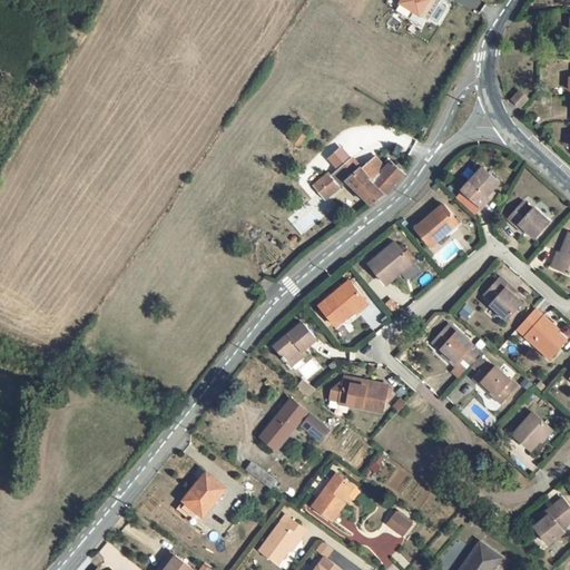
[(392,0),(403,7),(406,0),(412,0),(420,5),(414,13),(430,23),(445,0),(444,0),(392,0)]
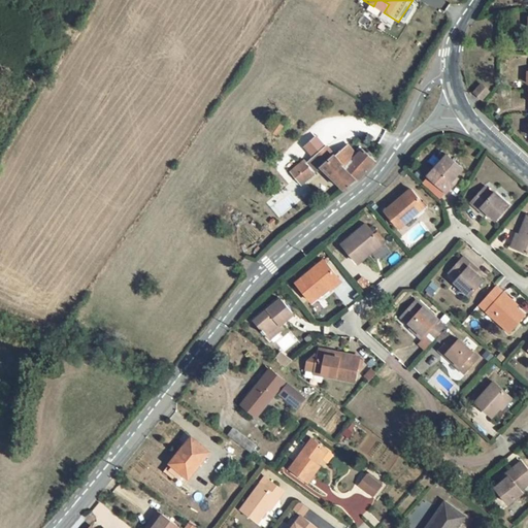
[(382,0),(376,0),(373,6),(384,12),(389,4),(382,0)]
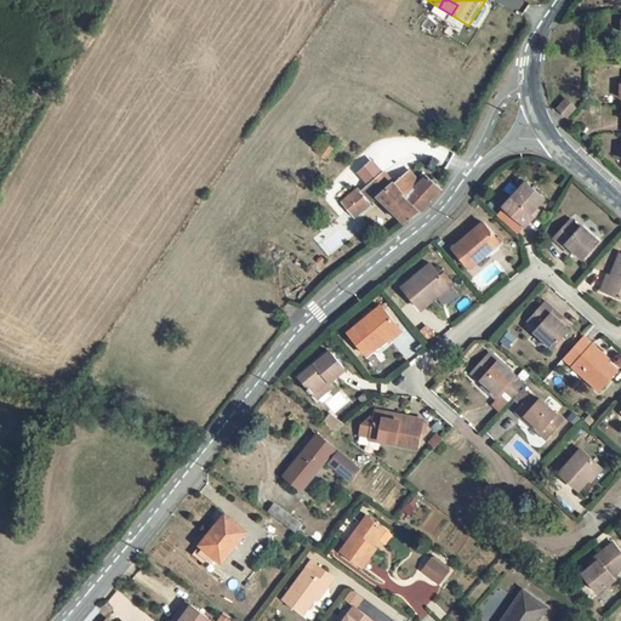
[(575,107),(568,100),(558,109),(565,117),(575,107)]
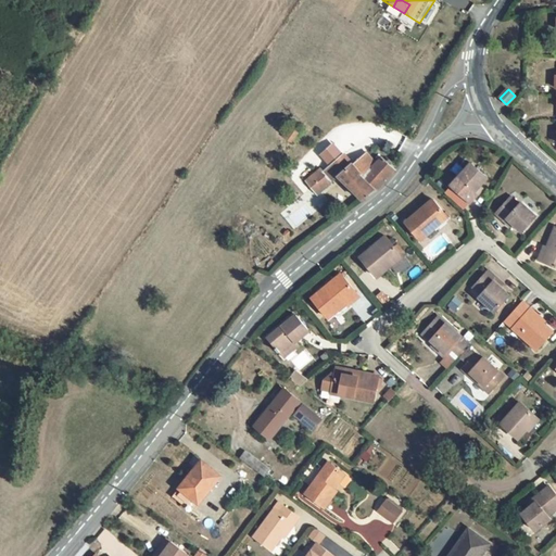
[(289,126),(282,136),(286,138),(292,128),(289,126)]
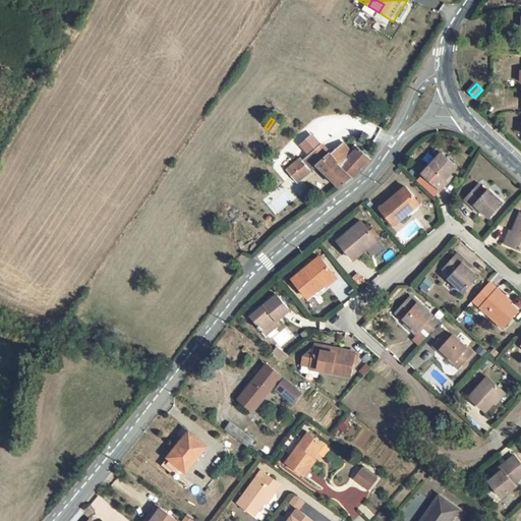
[(274,120),(268,129),(273,133),(279,124),(274,120)]
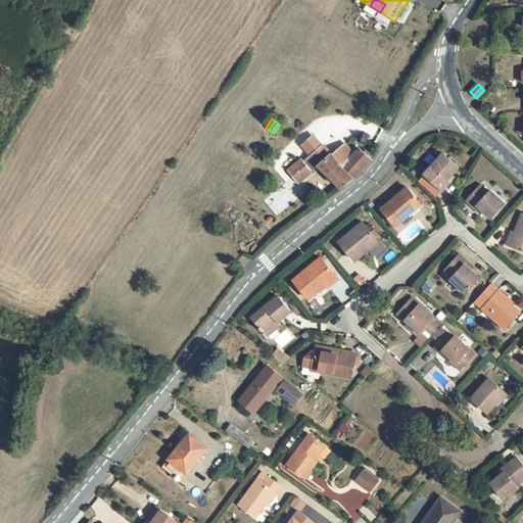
[(240,133),(245,139),(255,130),(249,124),(240,133)]
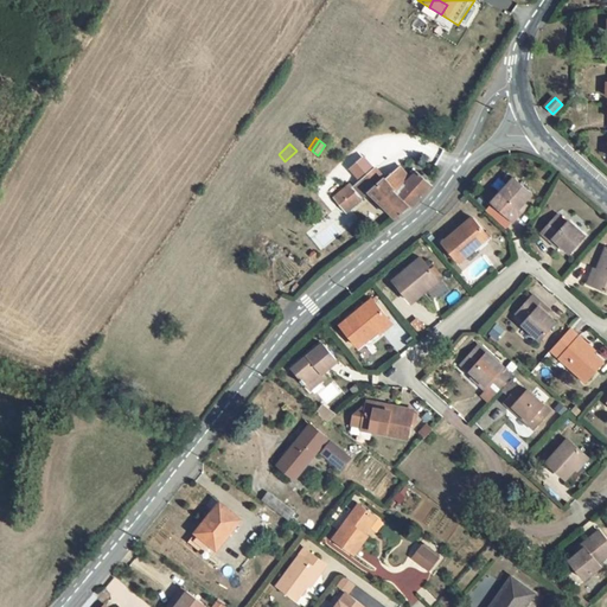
[(296,151),(285,161),(295,171),(306,160),(296,151)]
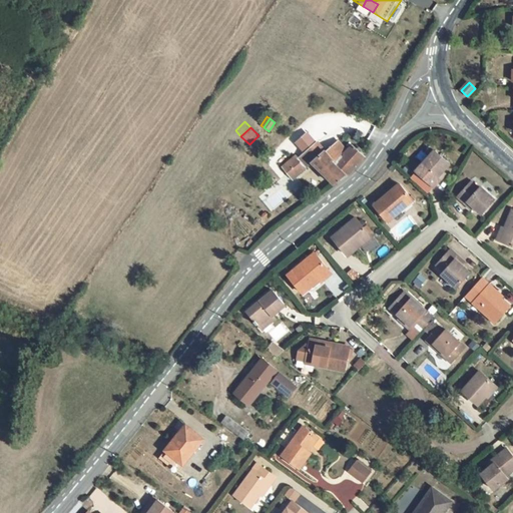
[(347,150),(338,140),(326,150),(318,140),(298,158),(296,156),(282,167),(293,180),(313,162),(335,184),(348,174),(365,156),(353,144),(347,150)]
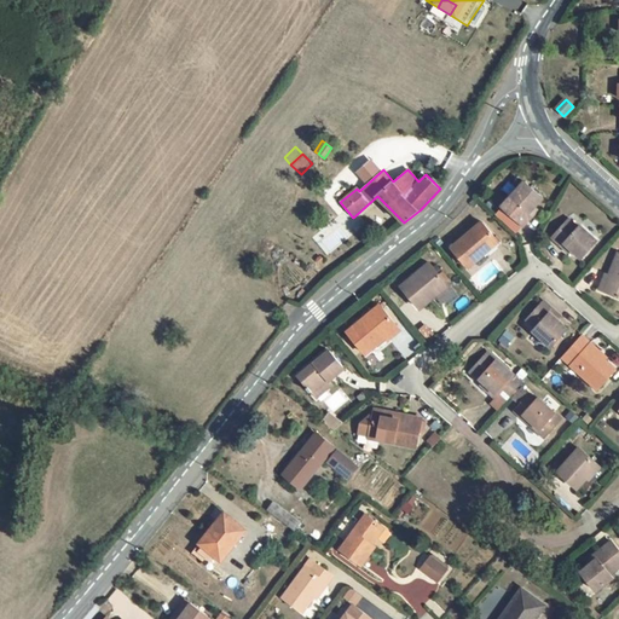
[(525,180),(509,198),(512,200),(503,209),(522,226),(530,219),(526,215),(536,207),(544,198),(525,180)]
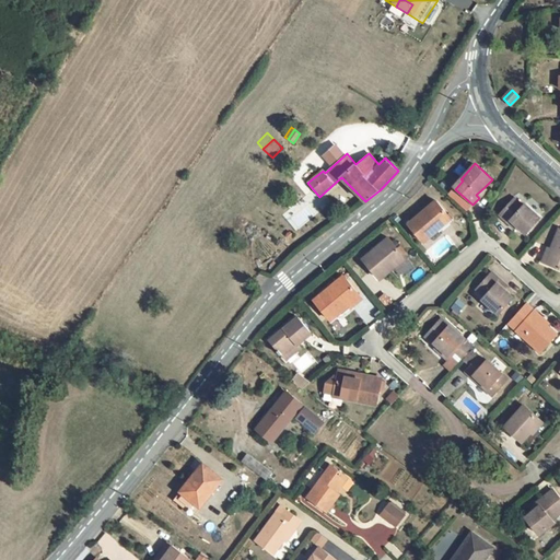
[(485,187),(476,195),(479,198),(488,189),(485,187)]
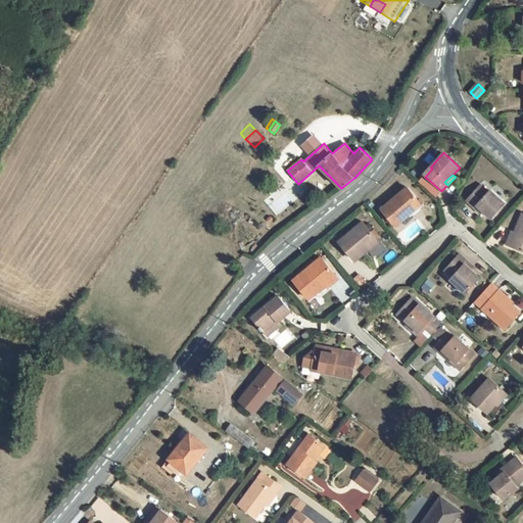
[(480,185),(466,200),(474,208),(476,205),(482,210),(490,219),(505,203),(490,191),(488,192),(480,185)]
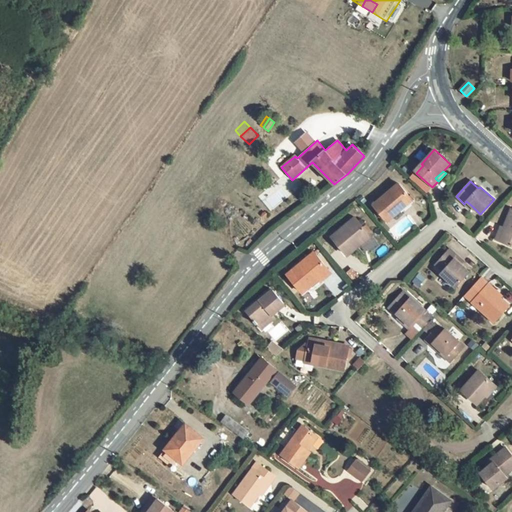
[(398,183),(372,205),(386,222),(399,211),(398,209),(411,198),(398,183)]
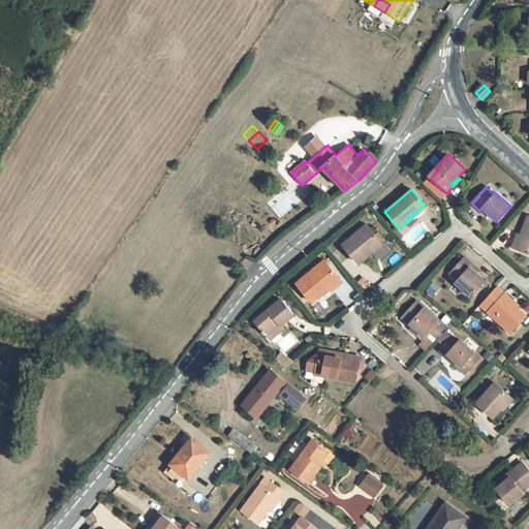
[(429,208),(425,205),(411,216),(414,220),(429,208)]
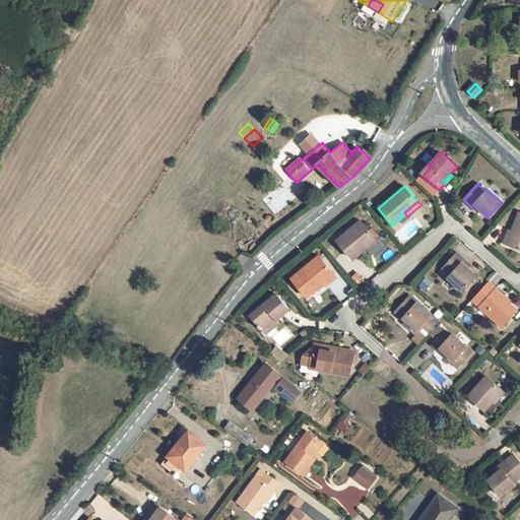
[(519,211),(512,231),(510,235),(507,234),(503,244),(519,250),(519,211)]
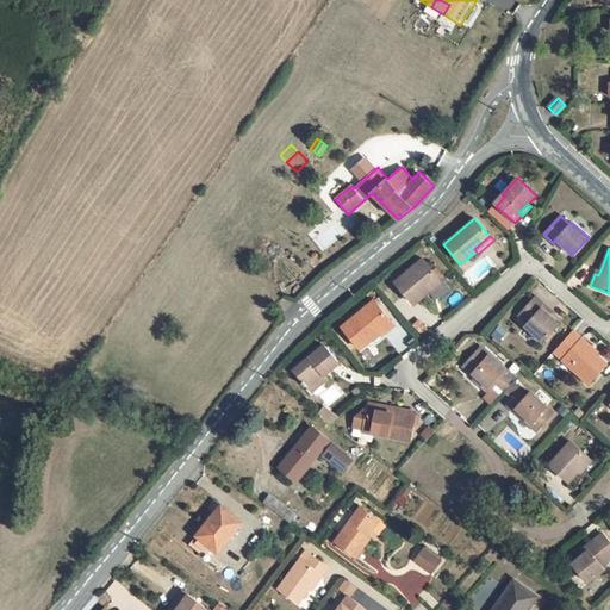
[(423,259),(394,282),(412,305),(429,291),(442,280),(423,259)]
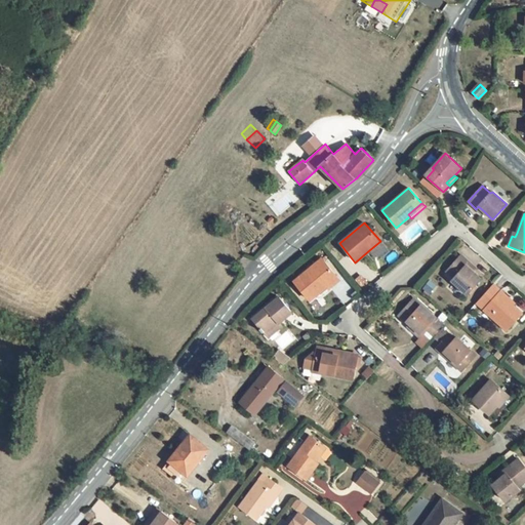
[(380,241),(369,250),(372,253),(384,244),(380,241)]
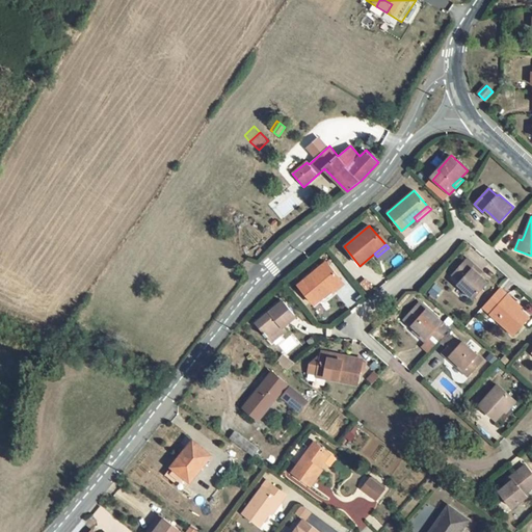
[(468,259),(452,274),(459,282),(457,284),(474,298),(488,283),(479,275),(473,269),(476,266),(468,259)]
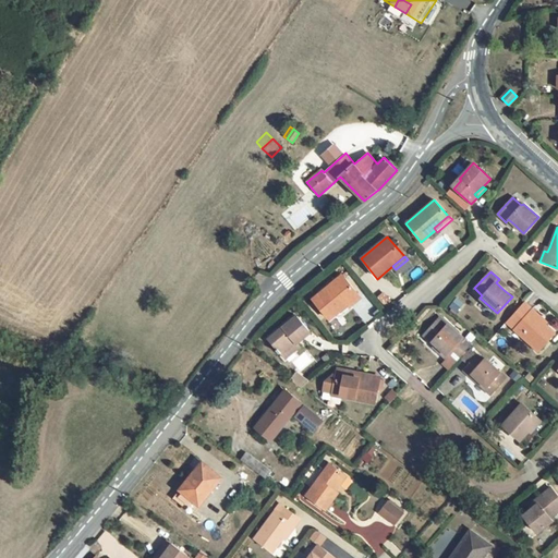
[(342,275),(312,299),(329,319),(348,304),(360,294),(342,275)]
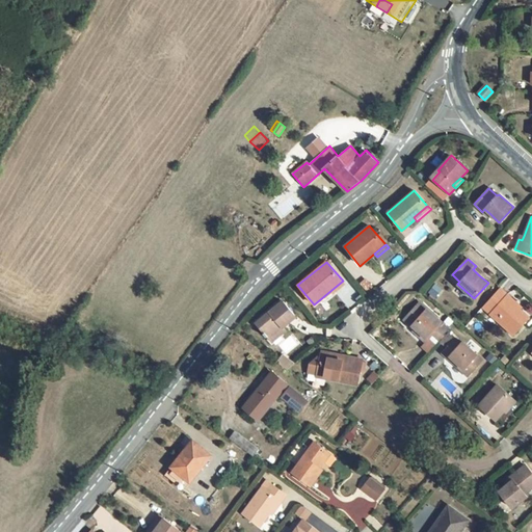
[(476,266),(473,269),(479,275),(482,272),(476,266)]
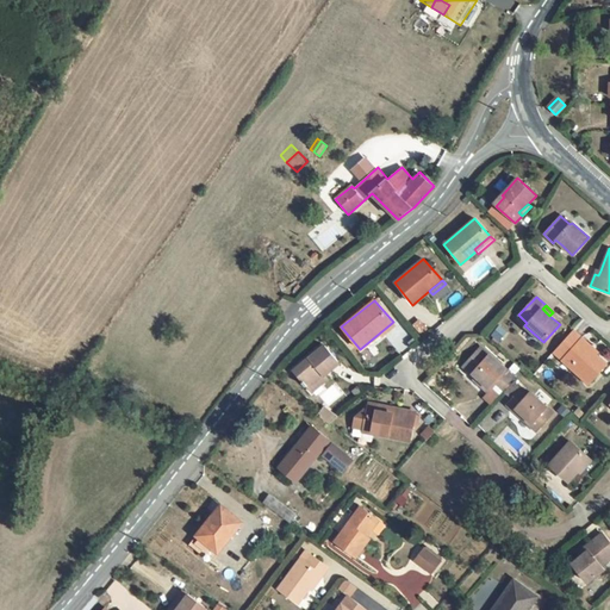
[(393,322),(380,332),(381,335),(394,324),(393,322)]
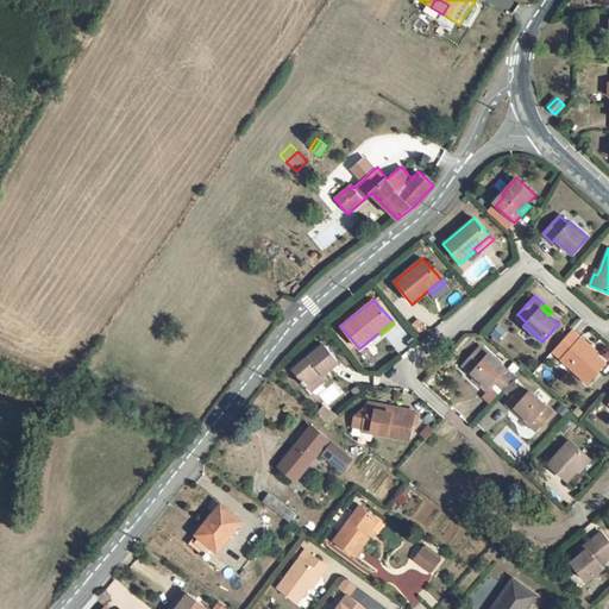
[(553,351),(588,384),(606,364),(595,355),(598,352),(572,330),(553,351)]
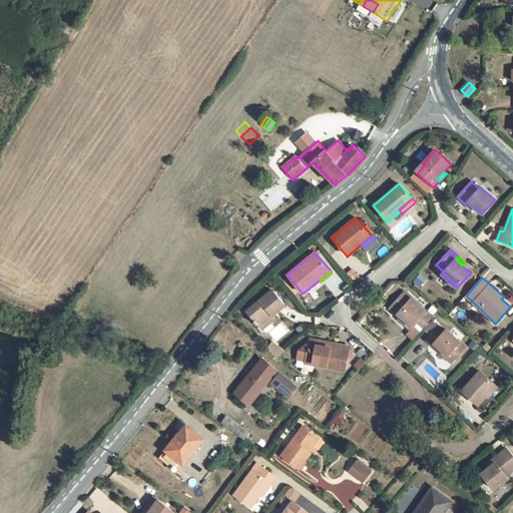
[(273,290),(246,312),(260,327),(274,315),(287,305),(273,290)]
